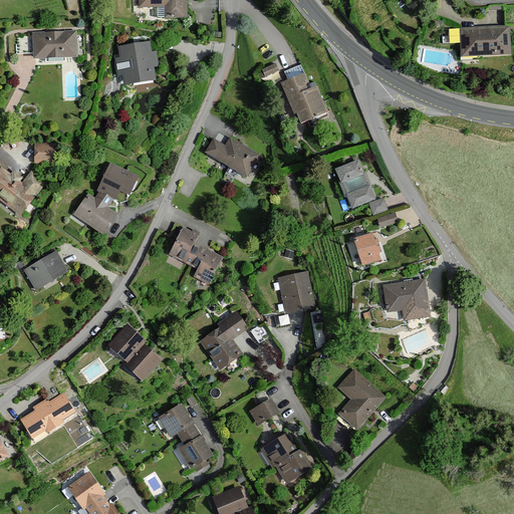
[(185,0),(141,0),(141,6),(168,6),(168,18),(185,18),(185,0)]
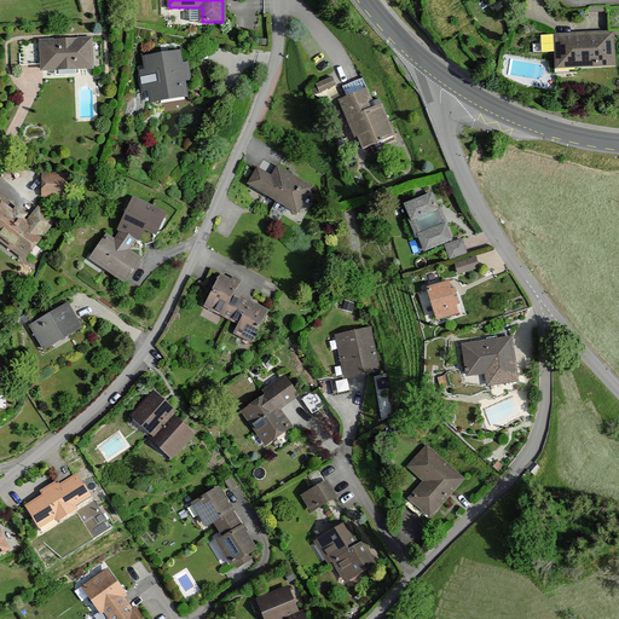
[(611,33),(550,33),(551,68),(612,67),(611,33)]
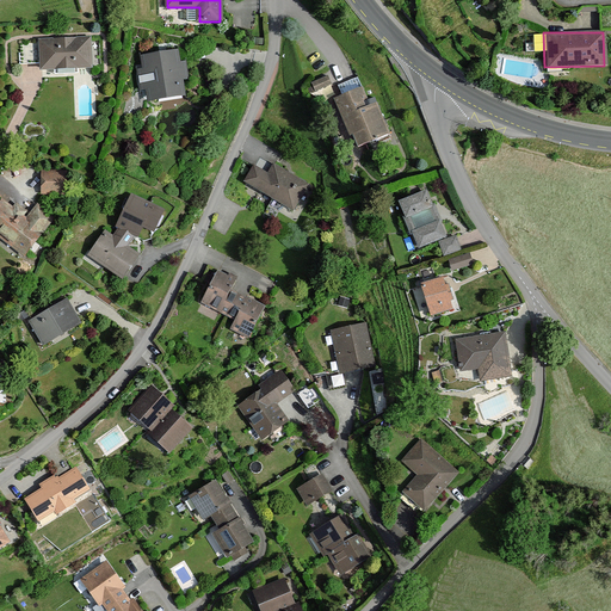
[(51,39),(51,42),(39,42),(41,69),(88,67),(87,39),(75,41),(75,38),(67,38),(67,41),(60,41),(60,38),(51,39)]
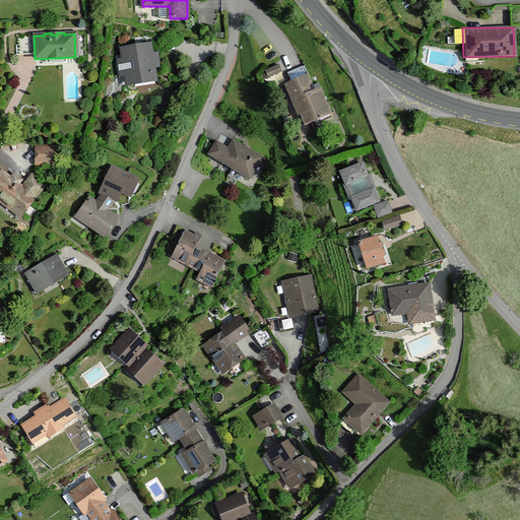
[(149,56),(147,48),(122,51),(124,61),(118,62),(120,74),(126,73),(128,82),(153,79),(151,66),(157,65),(155,55),(149,56)]
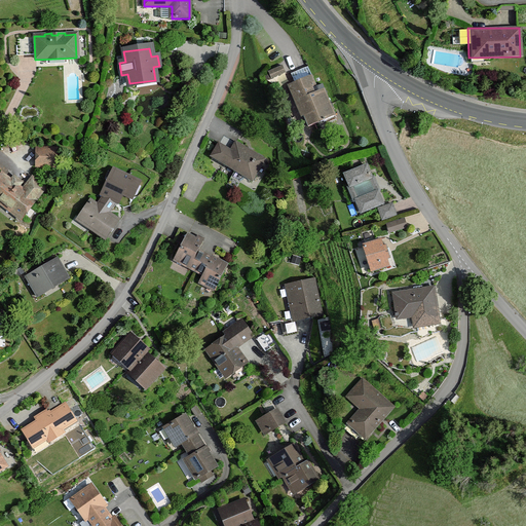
[(285,74),(282,67),(266,73),(268,76),(264,77),(265,81),(285,74)]
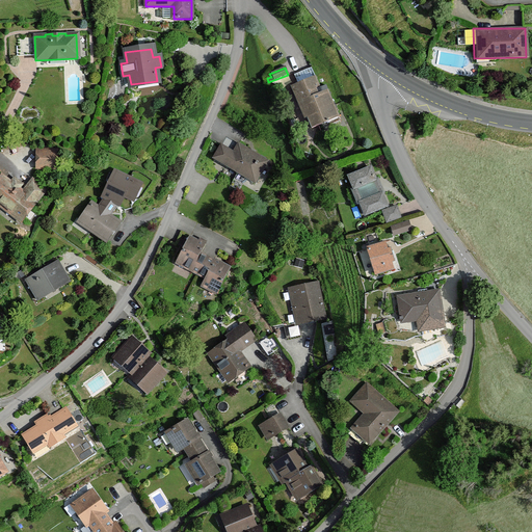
[(320,91),(311,68),(293,75),(297,84),(290,87),(294,99),(298,97),(311,128),(326,122),(327,125),(334,123),(333,120),(338,117),(326,89),(320,91)]
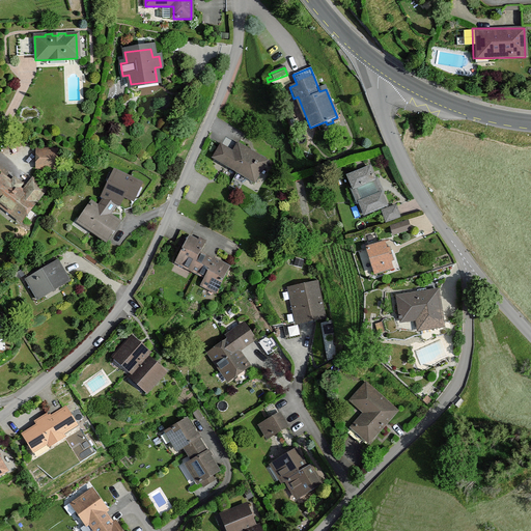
[(266,161),(238,144),(232,152),(227,149),(220,162),(253,182),(266,161)]
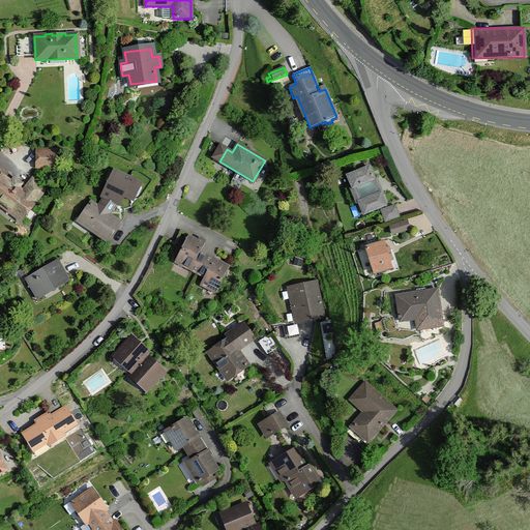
[(54,150),(37,150),(36,167),(54,167),(54,150)]
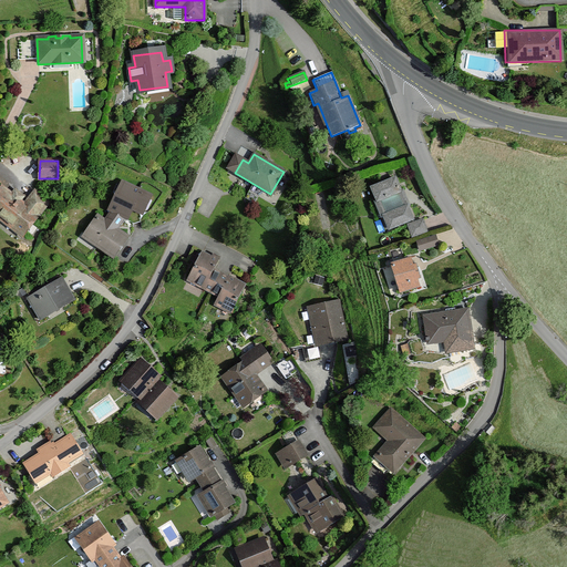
[(400,193),(393,178),(370,188),(375,202),(379,200),(385,215),(383,216),(388,229),(412,219),(405,205),(409,204),(403,191),(400,193)]
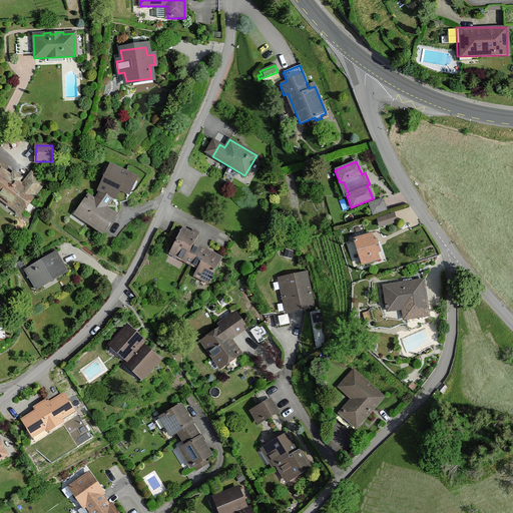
[(9,177),(1,170),(0,170),(0,198),(19,213),(42,183),(30,174),(21,185),(16,181),(19,178),(12,172),(9,177)]
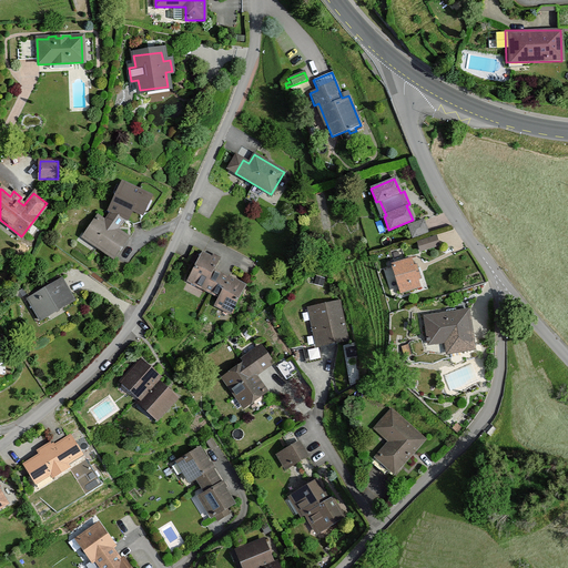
[(127,239),(97,217),(84,234),(94,241),(92,243),(113,257),(127,239)]
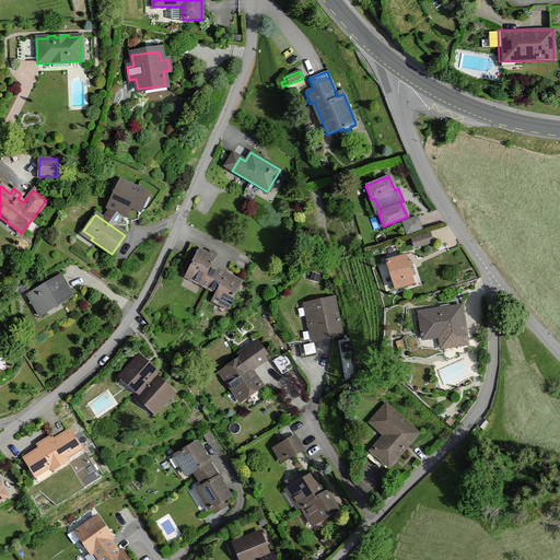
[(420,230),(417,218),(401,222),(406,234),(420,230)]
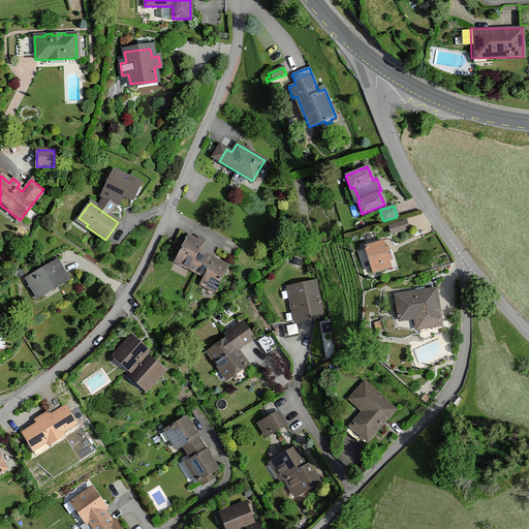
[(407,228),(405,221),(389,226),(391,235),(407,228)]
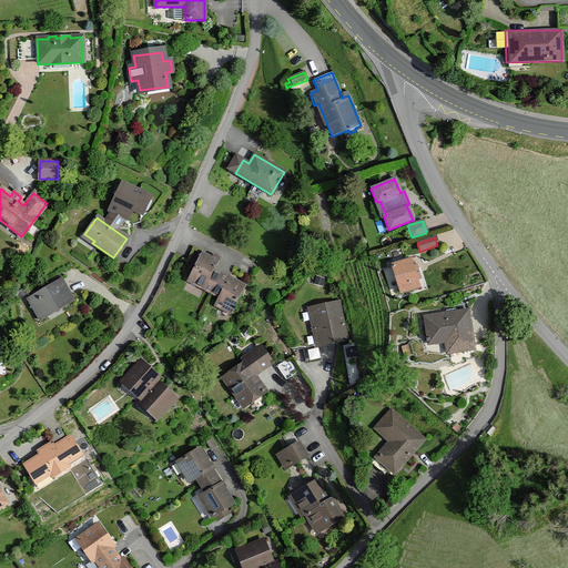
[(216,262),(201,253),(188,280),(211,293),(221,275),(212,271),(216,262)]
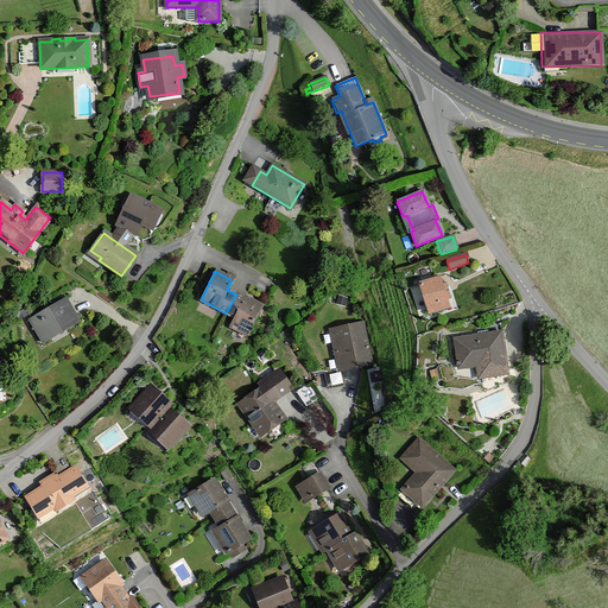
[(441,285),(439,278),(419,284),(428,314),(447,308),(444,299),(450,298),(445,284),(441,285)]
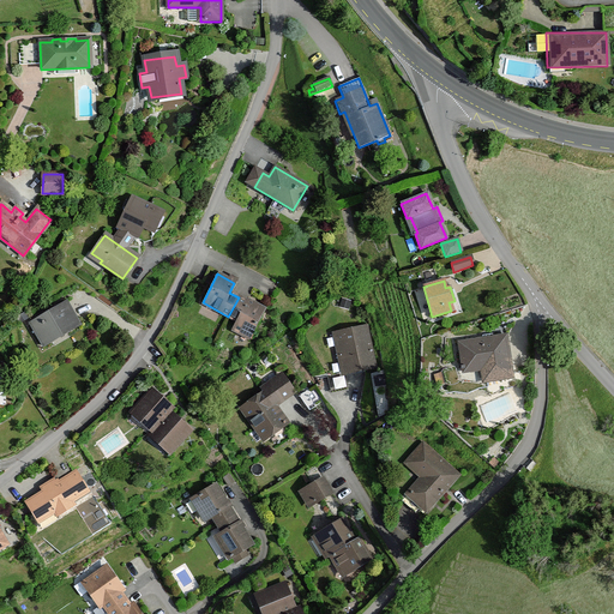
[(246,302),(239,298),(228,317),(238,320),(233,330),(248,338),(264,309),(247,300),(246,302)]
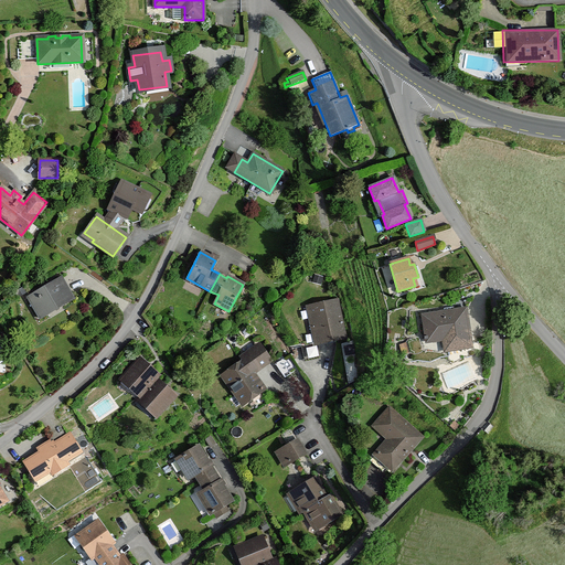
[(324,277),(315,274),(312,281),(322,284),(324,277)]
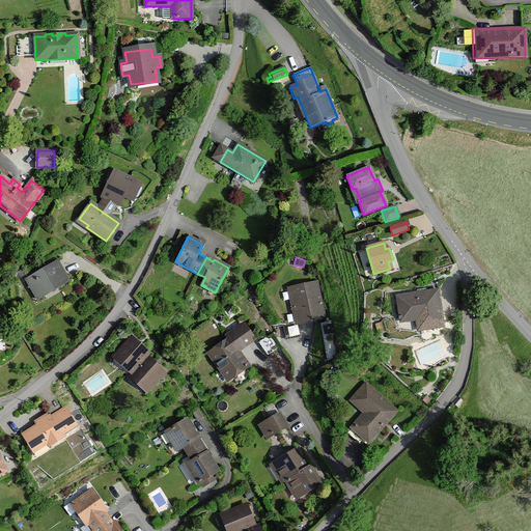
[(68,281),(57,261),(24,280),(34,297),(57,284),(58,287),(68,281)]
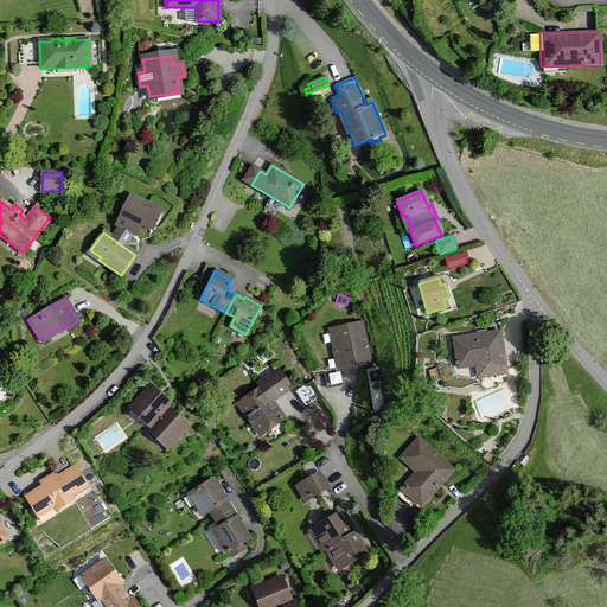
[(359,323),(332,328),(340,369),(369,363),(359,323)]
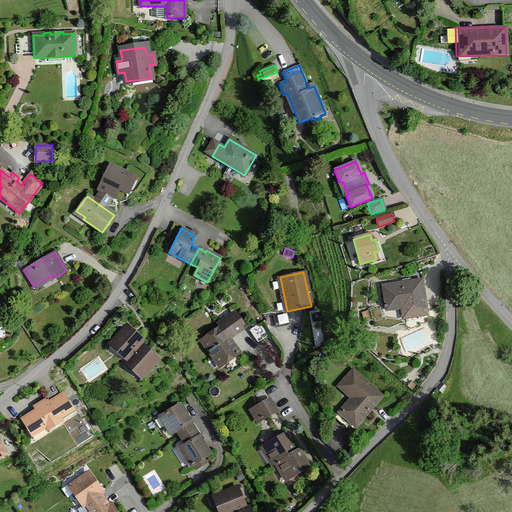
[(402,283),(382,286),(384,305),(383,305),(383,308),(401,305),(402,308),(404,308),(405,318),(427,315),(421,280),(407,282),(407,280),(401,280),(402,283)]
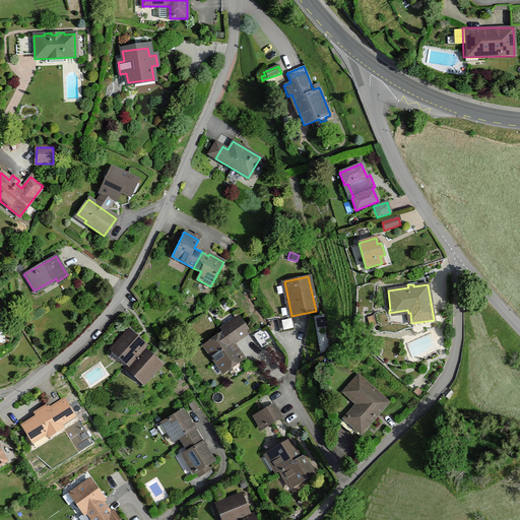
[(247,332),(237,318),(220,330),(222,333),(204,346),(222,372),(242,359),(231,343),(247,332)]
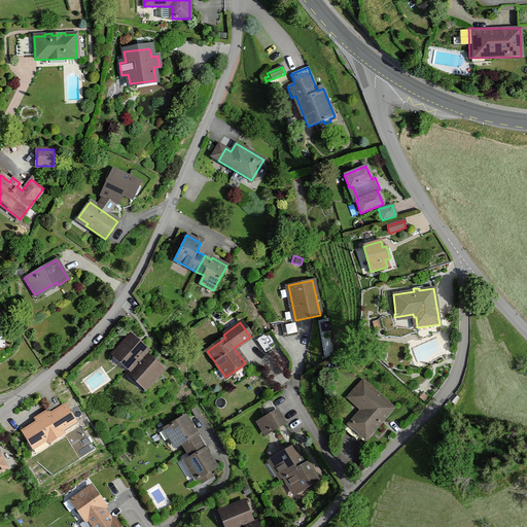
[(255,340),(265,352),(276,344),(268,331),(255,340)]
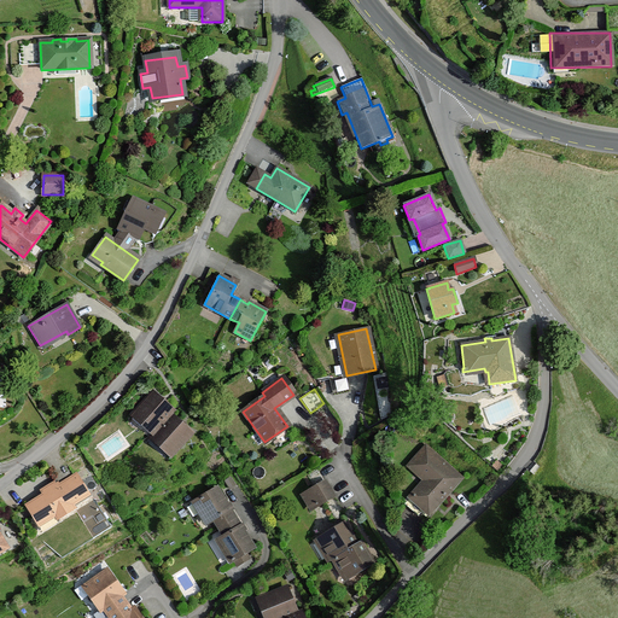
[(172,409),(151,392),(133,414),(152,430),(149,435),(170,453),(188,431),(168,414),(172,409)]
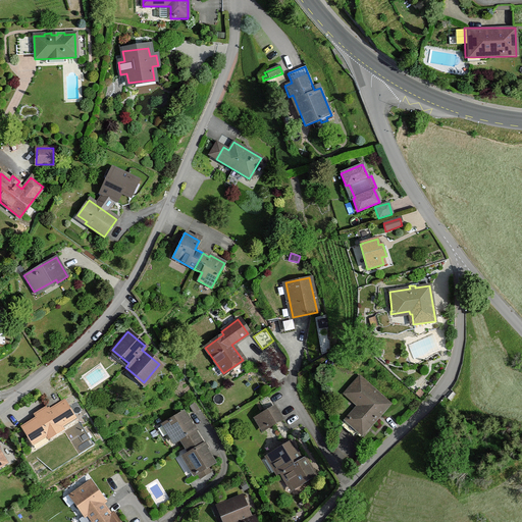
[(387,405),(359,379),(346,395),(360,407),(342,426),(352,435),(357,430),(361,433),(387,405)]
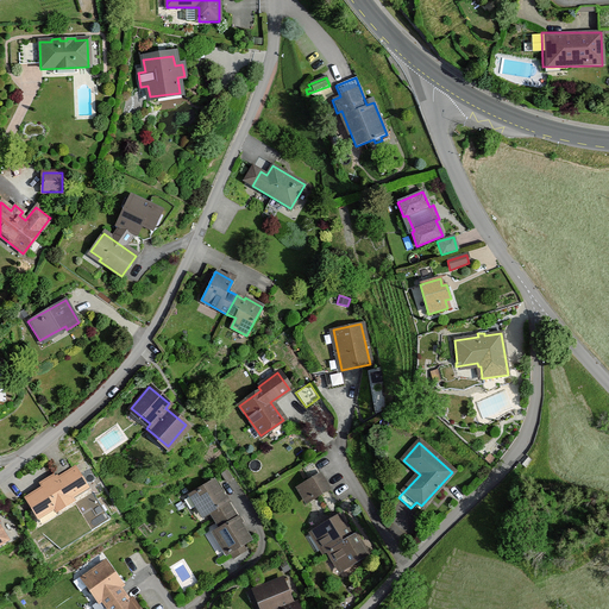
[(56,475),(39,485),(42,490),(27,500),(38,515),(52,507),(56,513),(73,502),(69,496),(83,488),(73,471),(58,479),(56,475)]
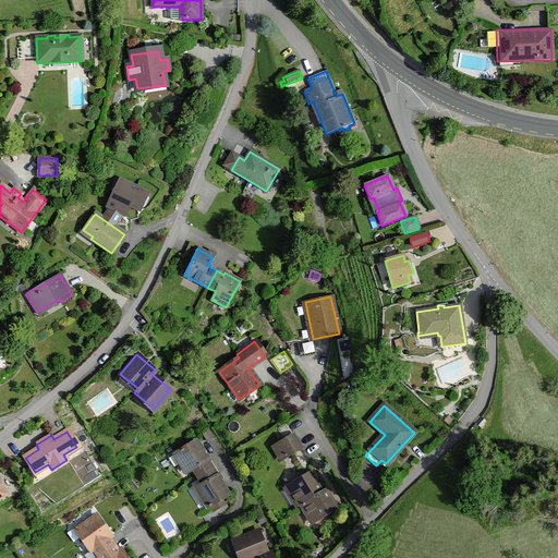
[(301,447),(291,434),(277,444),(287,458),(301,447)]
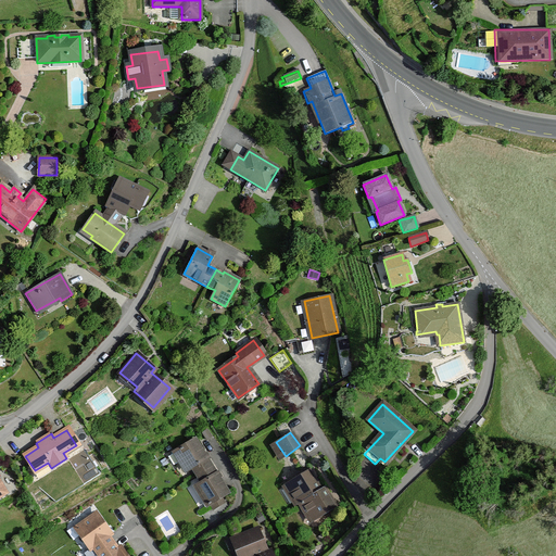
[(196,475),(210,466),(193,439),(174,451),(187,470),(191,468),(196,475)]
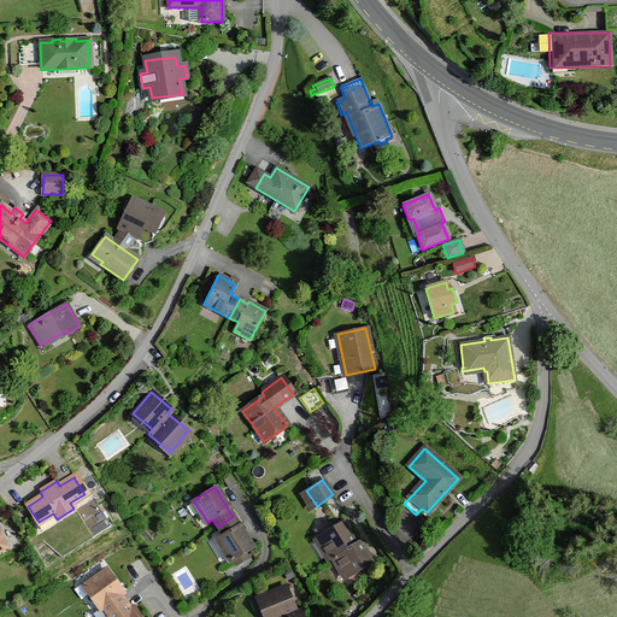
[(252,548),(233,517),(217,527),(222,535),(217,539),(230,562),(252,548)]
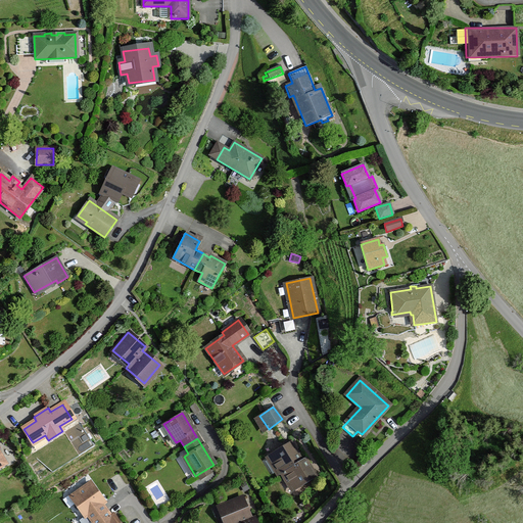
[(300,461),(290,444),(268,458),(278,474),(281,472),(300,461)]
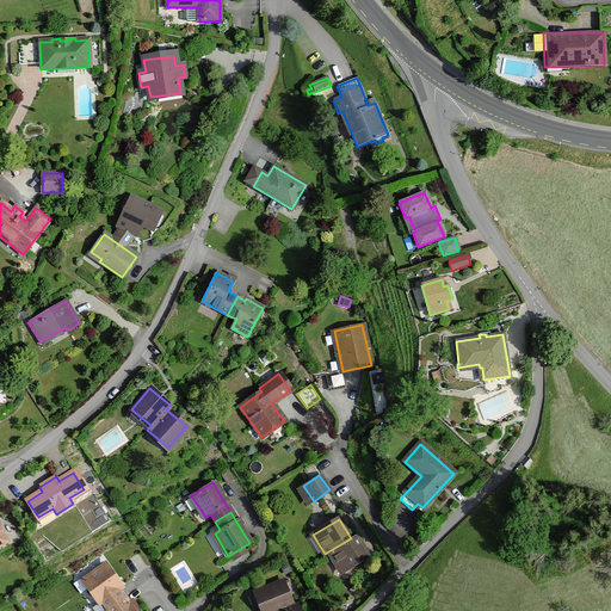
[(351,538),(328,551),(340,572),(366,556),(355,536),(351,538)]
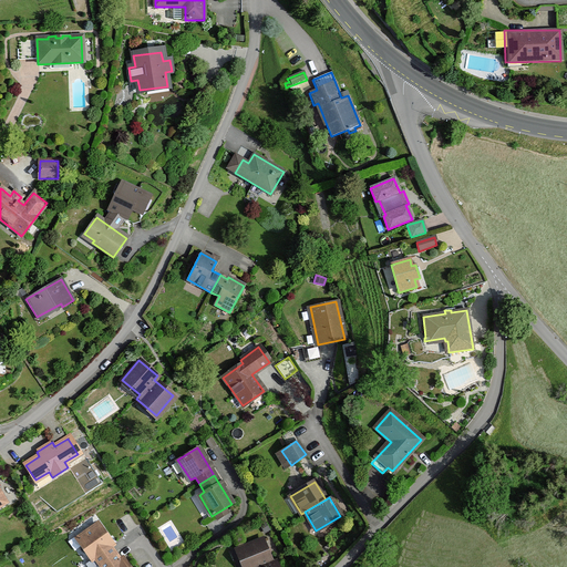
[(84,553),(86,552),(91,559),(94,556),(100,564),(114,554),(109,546),(112,544),(98,524),(78,538),(82,545),(80,546),(80,548),(80,550),(82,553),(84,553)]
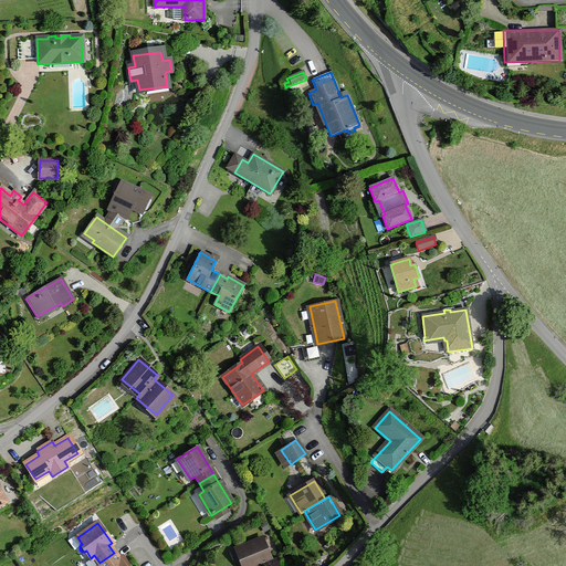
[(238,548),(244,565),(259,565),(271,561),(261,538),(238,548)]
